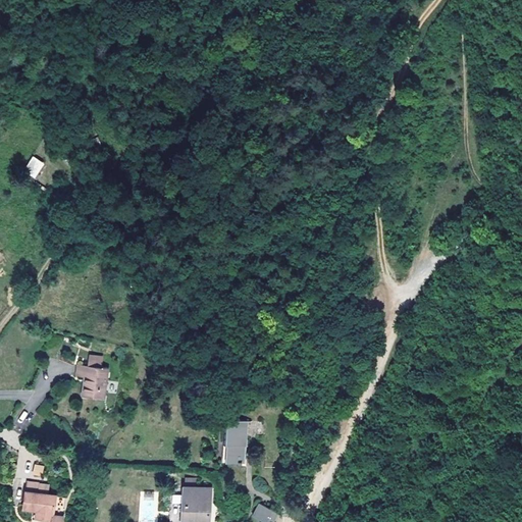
[(33,156),(23,171),(36,178),(45,163),(33,156)]
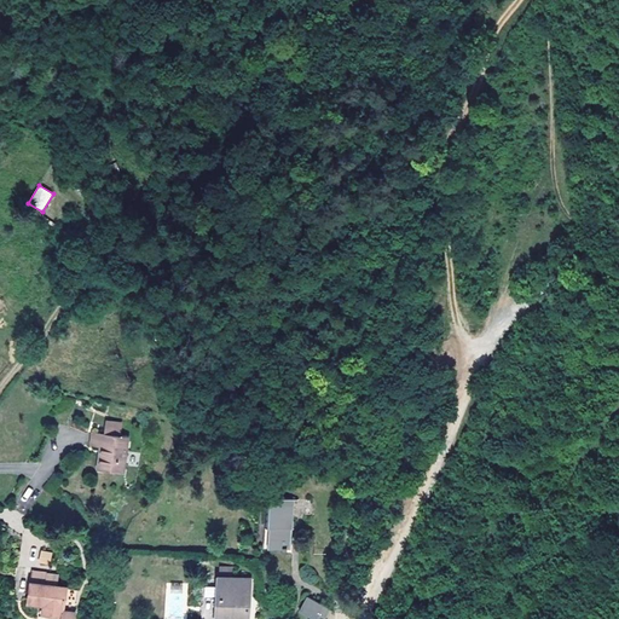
[(105,449),(103,472),(128,474),(132,438),(123,438),(125,427),(115,426),(114,437),(96,434),(94,449),(105,449)]
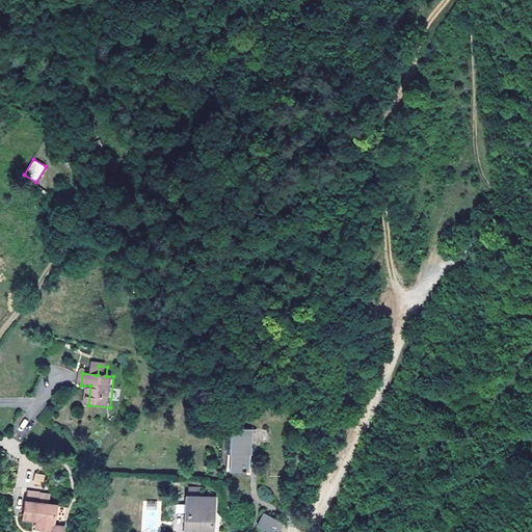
[(229,444),(251,445),(254,428),(230,426),(229,444)]
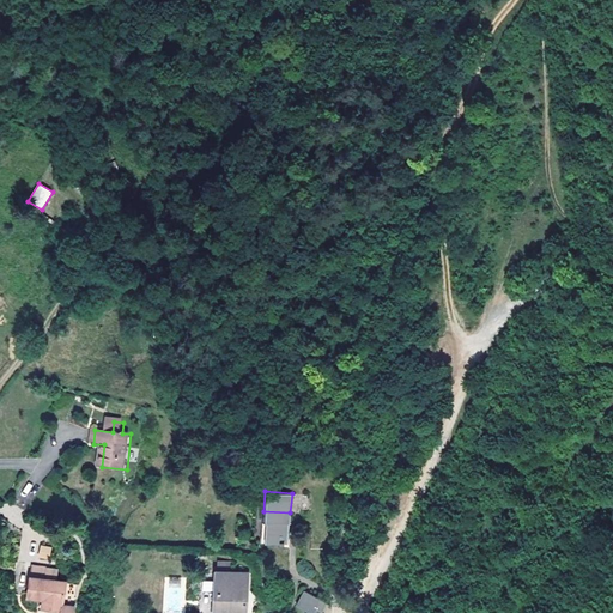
[(290,516),(263,514),(262,521),(266,521),(266,541),(279,541),(279,548),(283,548),(283,542),(284,530),(289,530),(289,522),(290,522),(290,516)]
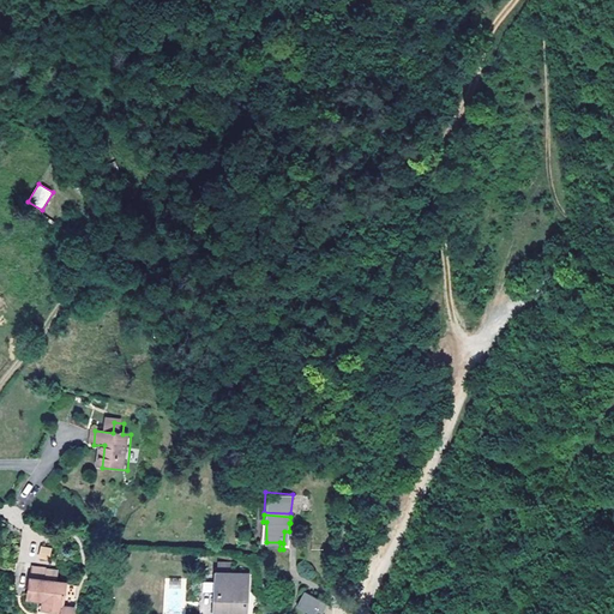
[(41,546),(38,558),(49,560),(52,548),(41,546)]
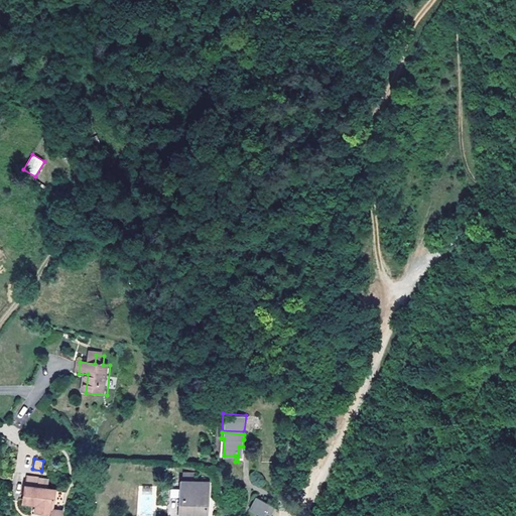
[(26,476),(25,484),(37,486),(38,477),(26,476)]
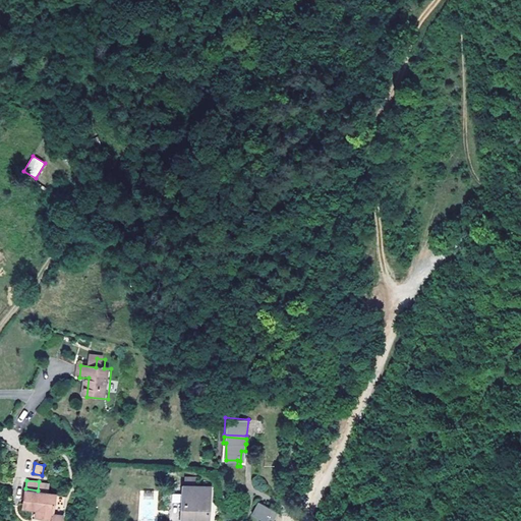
[(50,483),(39,481),(38,490),(25,488),(23,507),(36,509),(40,509),(40,516),(53,518),(52,520),(62,520),(64,512),(54,511),(56,494),(49,493),(50,483)]
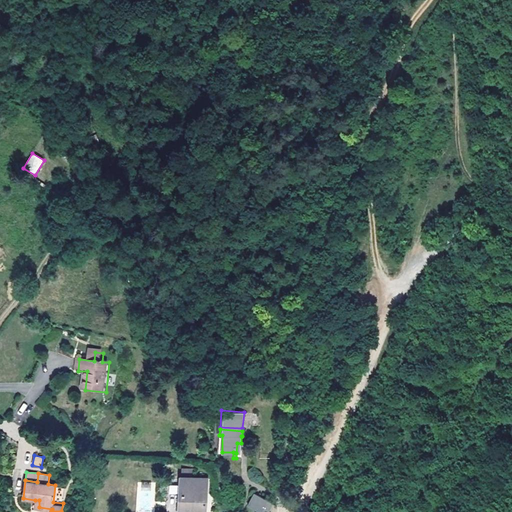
[(205,511),(208,479),(180,476),(179,511),(195,511),(205,511)]
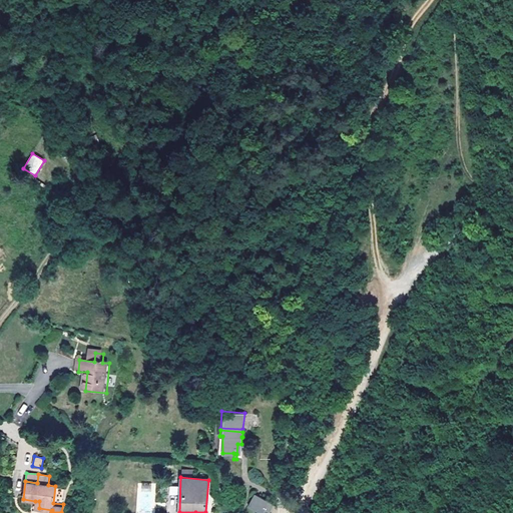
[(154,512),(155,483),(136,483),(136,512),(154,512)]
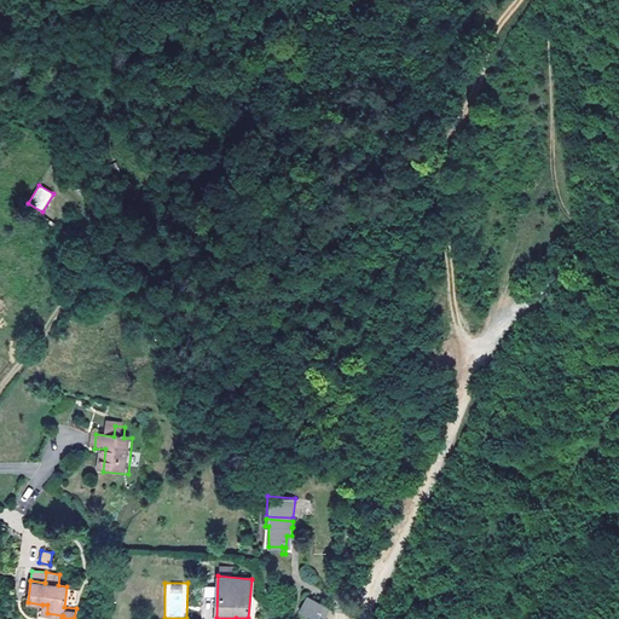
[(215,596),(213,585),(204,588),(206,597),(215,596)]
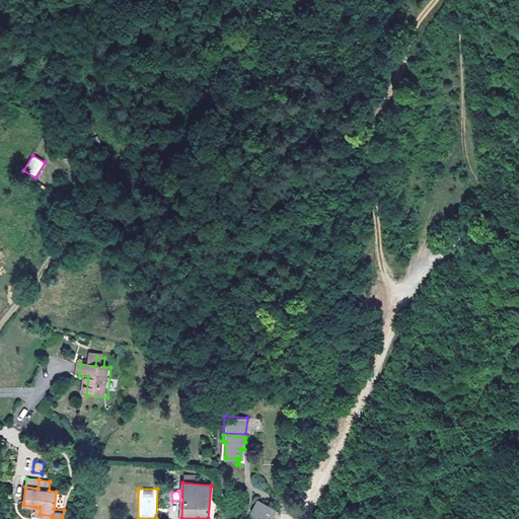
[(254,499),(247,512),(262,518),(267,518),(273,509),(254,499)]
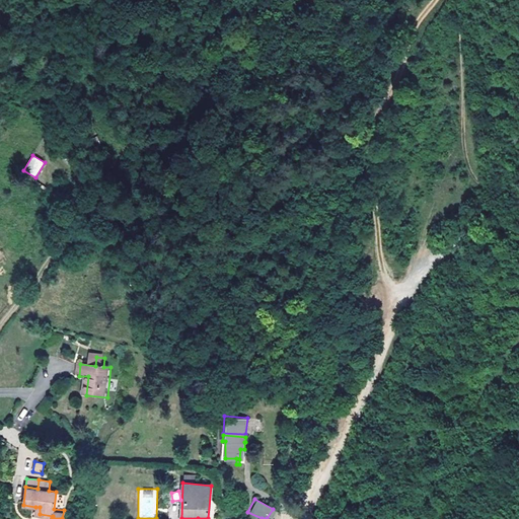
All buildings are outlined.
